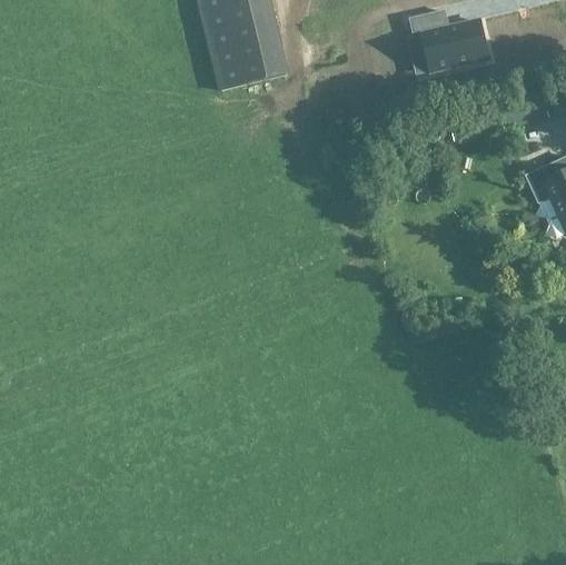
[(197,0),(218,89),(284,73),(265,0),(197,0)]
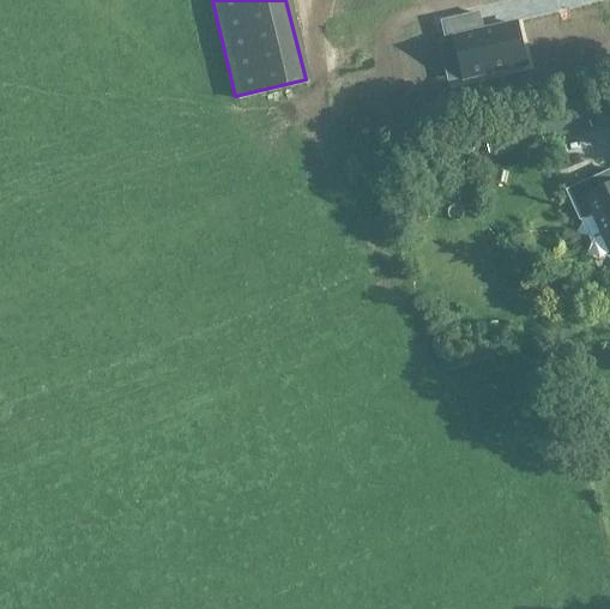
[(444,40),(452,38),(461,77),(524,62),(514,22),(481,30),(476,11),(439,19),(444,40)]
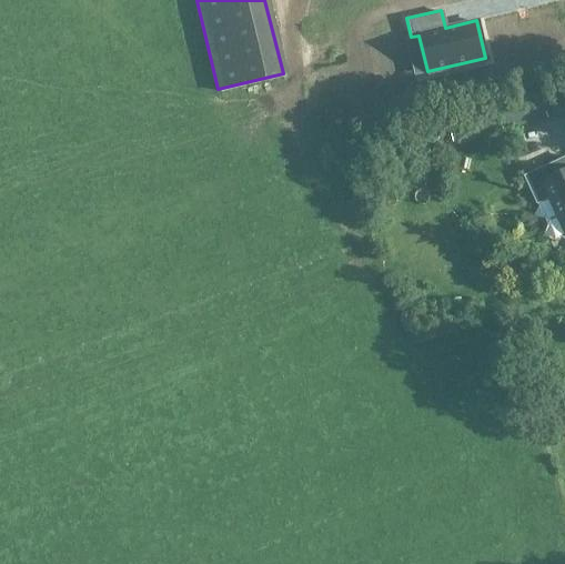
[(538,94),(511,101),(515,121),(544,113),(538,94)]
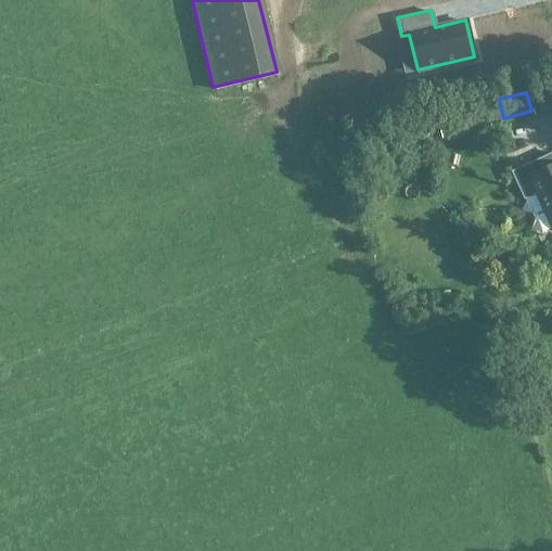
[(448,112),(452,131),(479,124),(475,105),(448,112)]
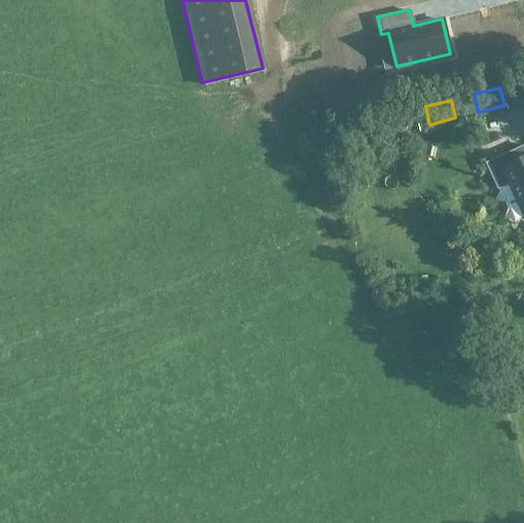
[(523,143),(501,153),(507,165),(500,168),(523,216),(523,143)]
